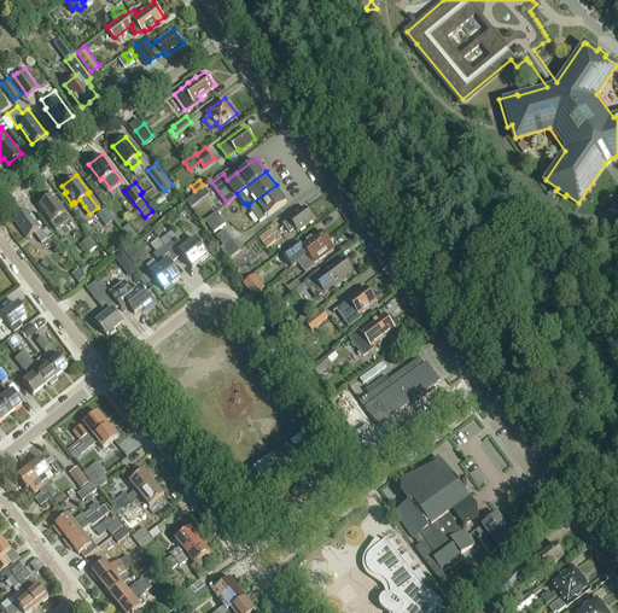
[(260,219),(267,214),(286,199),(277,185),(249,205),(260,219)]
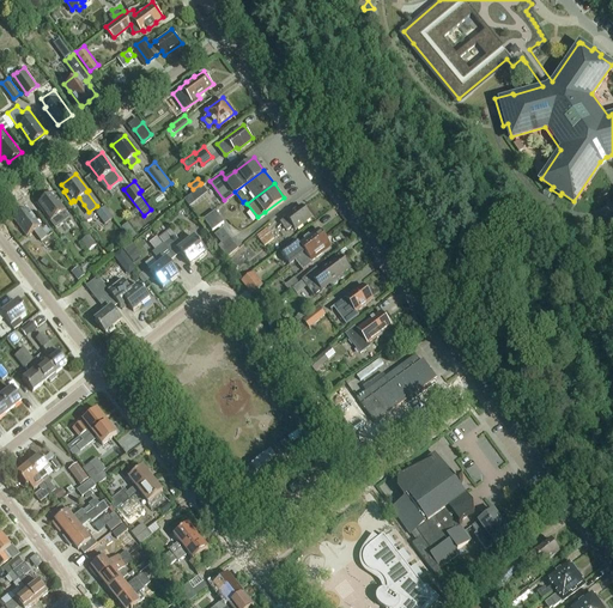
[(70,213),(66,207),(53,190),(38,201),(49,216),(49,217),(54,224),(70,213)]
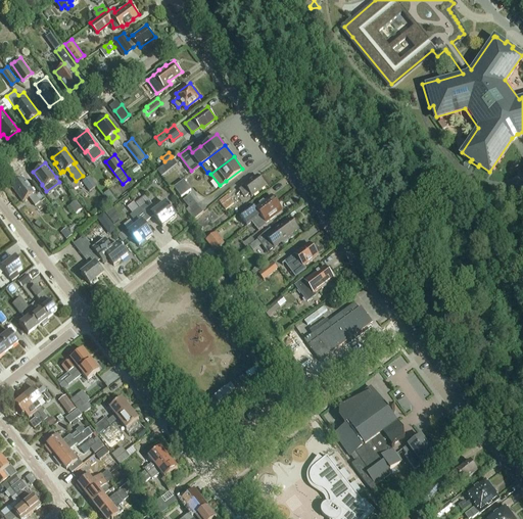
[(163,162),(157,168),(161,173),(168,168),(163,162)]
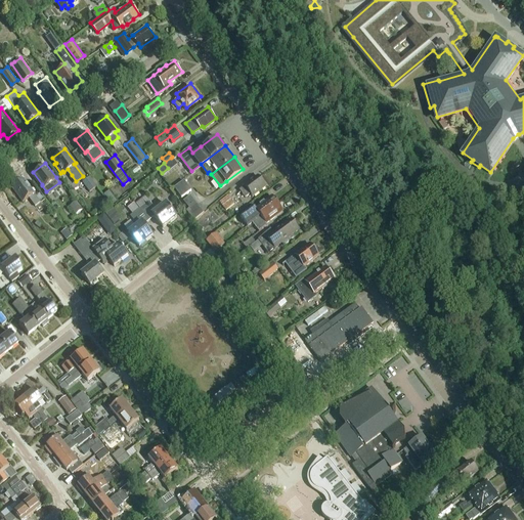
[(252,193),(265,183),(258,173),(238,186),(245,195),(250,190),(252,193)]
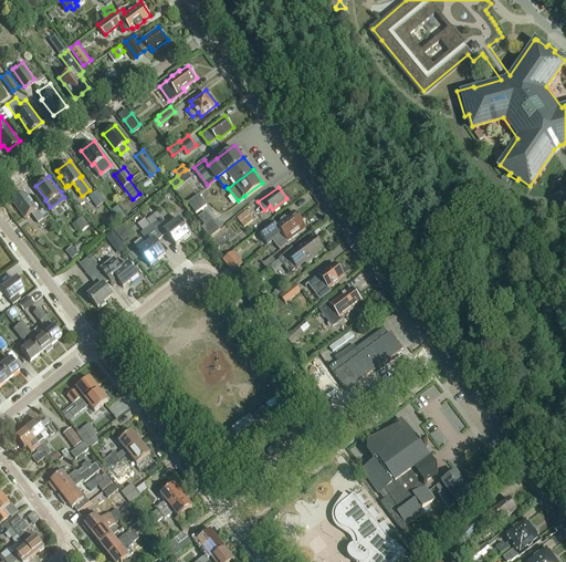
[(96,188),(88,194),(96,205),(105,198),(96,188)]
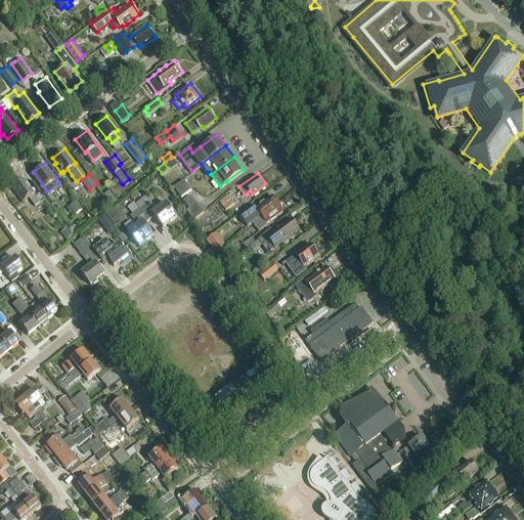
[(36,205),(41,201),(35,191),(25,177),(13,185),(24,200),(30,196),(36,205)]
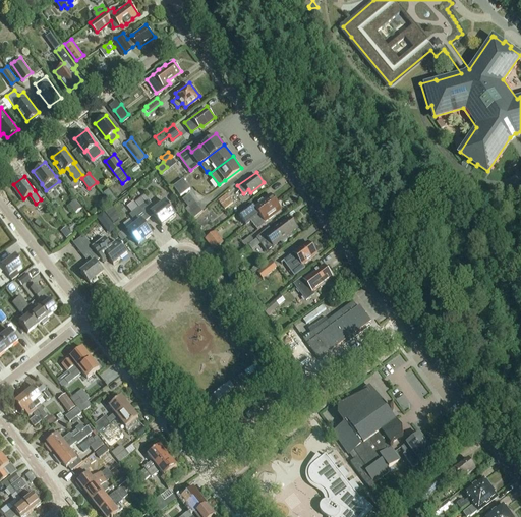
[(180,193),(190,186),(182,176),(173,183),(180,193)]
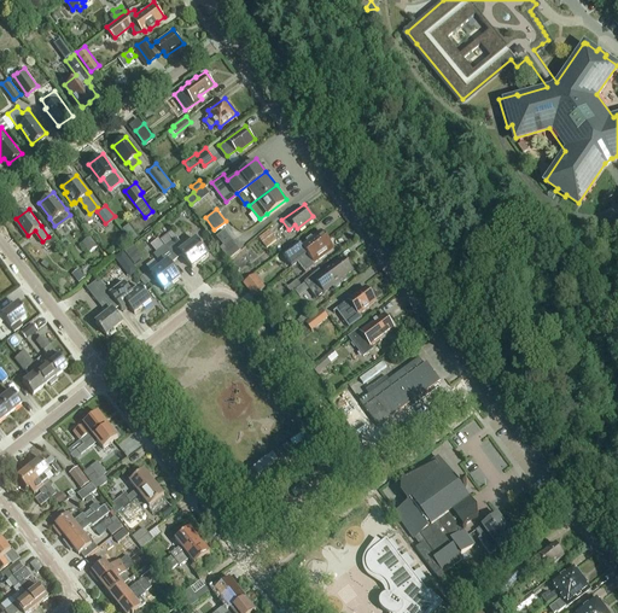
[(613,227),(608,219),(590,229),(595,238),(613,227)]
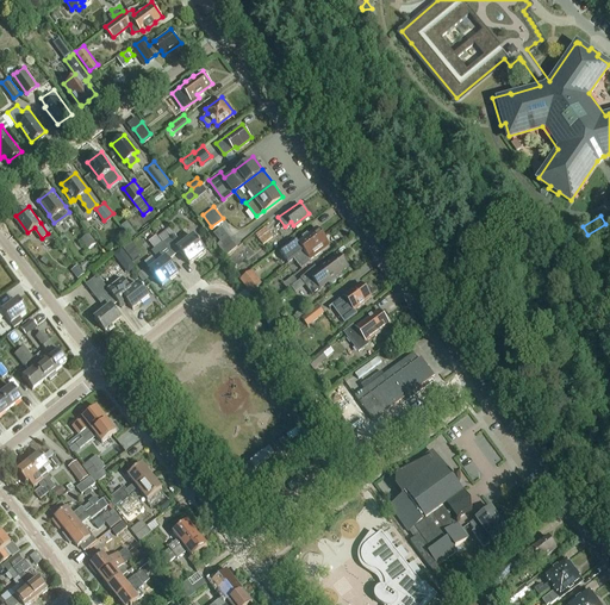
[(130,236),(137,230),(128,218),(120,224),(130,236)]
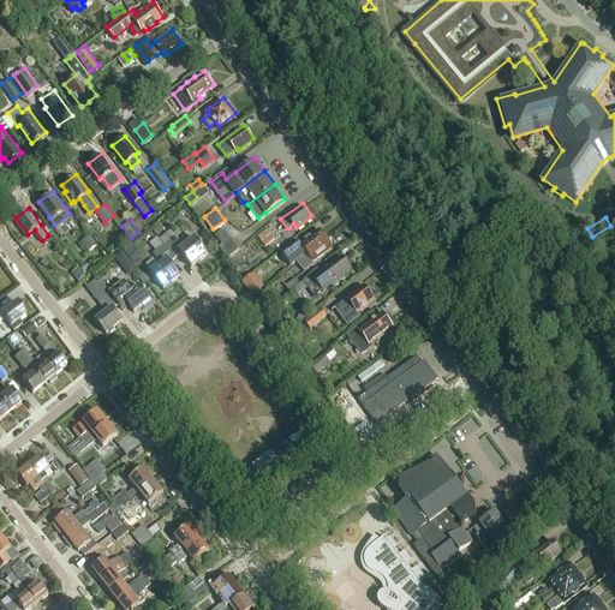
[(268,225),(257,233),(264,243),(275,235),(268,225)]
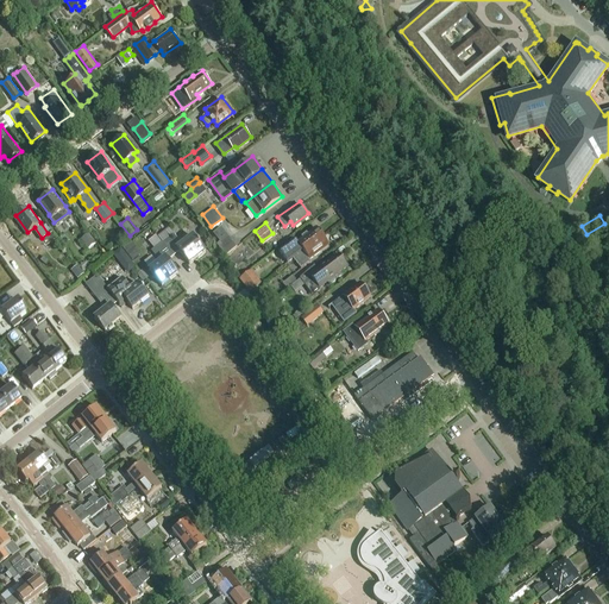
[(225,252),(237,244),(221,225),(214,231),(220,239),(217,241),(225,252)]
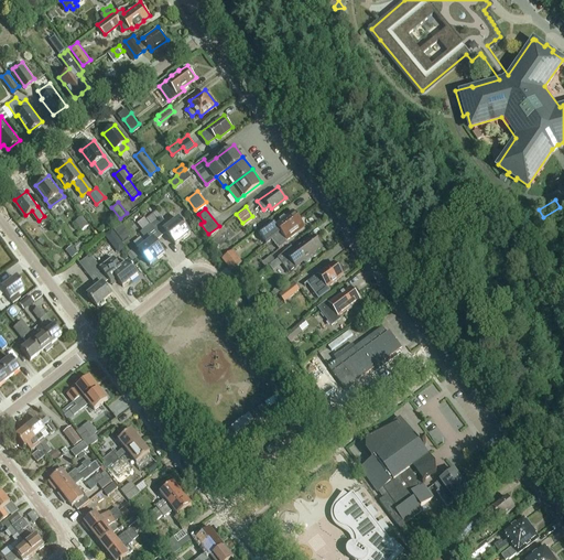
[(271,236),(297,216),(296,215),(299,214),(294,210),(293,211),(292,208),(285,214),(283,214),(264,228),(267,230),(261,235),(266,240),(271,236)]
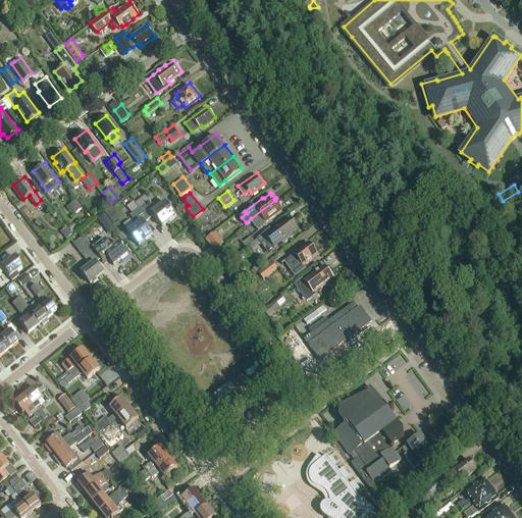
[(148,197),(139,204),(148,216),(153,212),(162,223),(175,213),(164,199),(155,206),(148,197)]
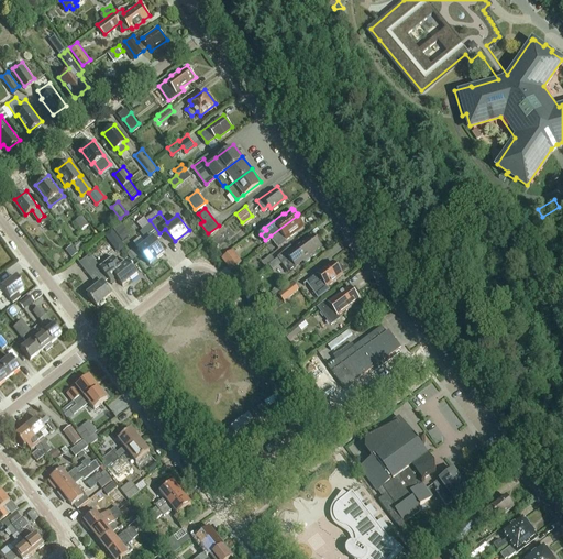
[(74,219),(80,228),(88,222),(81,214),(74,219)]
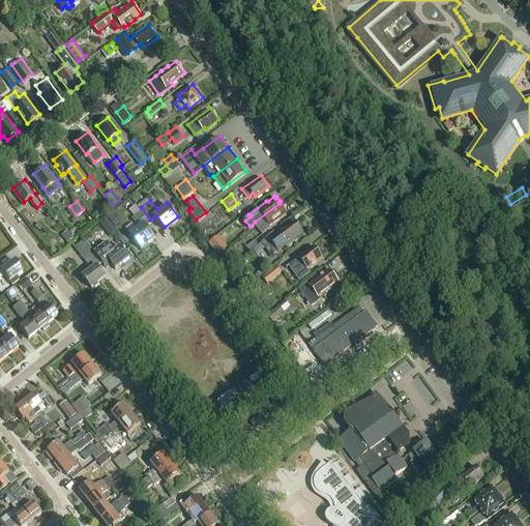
[(255,222),(249,226),(251,227),(256,223),(260,229),(277,215),(278,214),(285,209),(280,203),(255,222)]
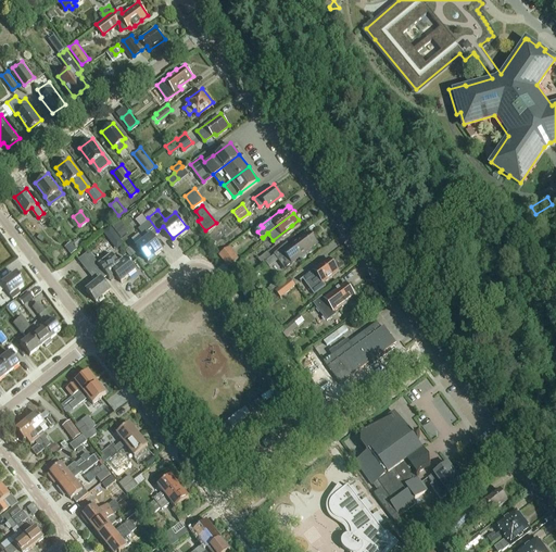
[(128,229),(119,217),(112,224),(121,235),(128,229)]
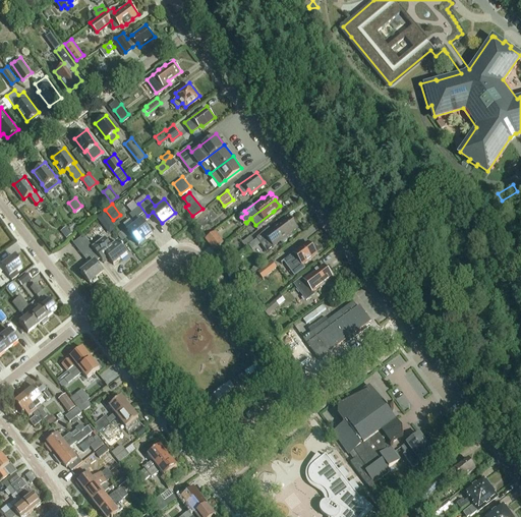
[(148,216),(138,204),(128,212),(135,221),(127,228),(138,242),(152,231),(142,220),(148,216)]
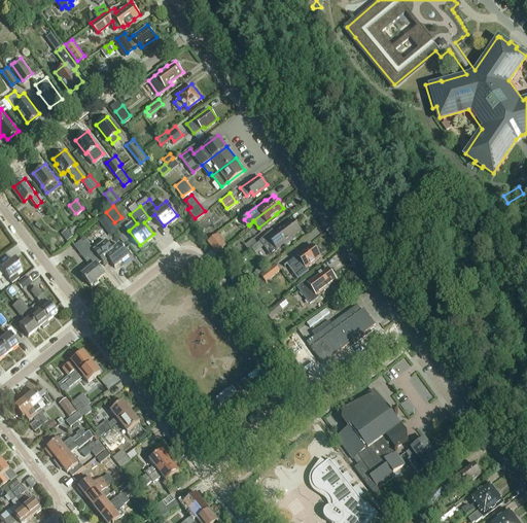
[(292,218),(275,231),(272,227),(259,238),(264,242),(269,250),(280,242),(281,244),(283,244),(288,240),(289,238),(290,237),(289,236),(300,228),(292,218)]
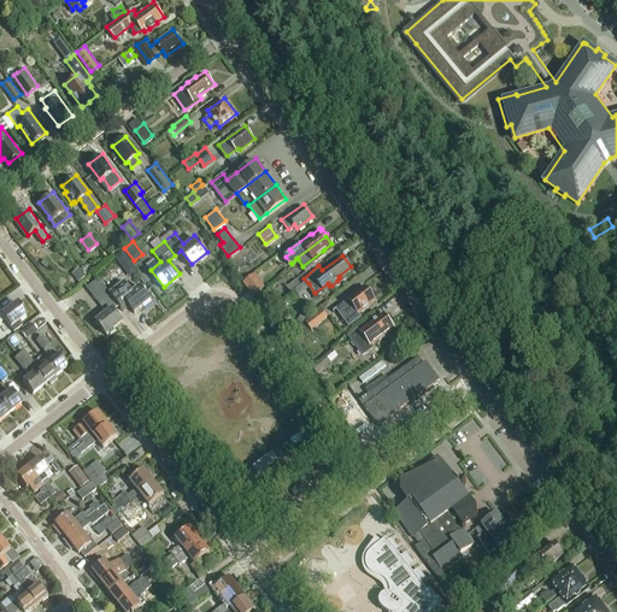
[(78,265),(71,270),(78,278),(84,274),(78,265)]
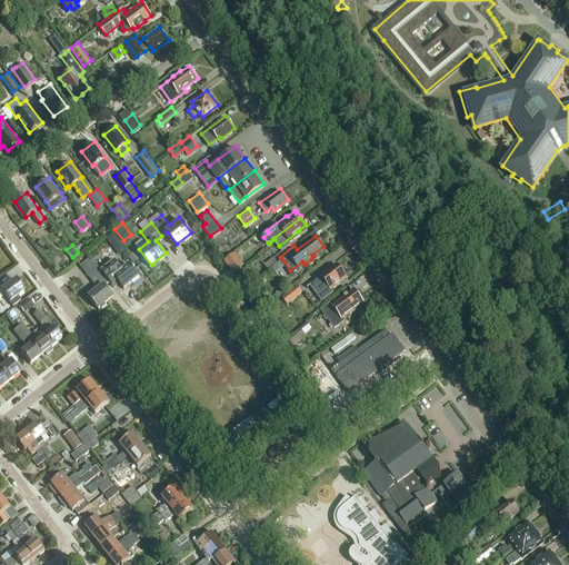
[(245,263),(235,249),(223,258),(232,270),(245,263)]
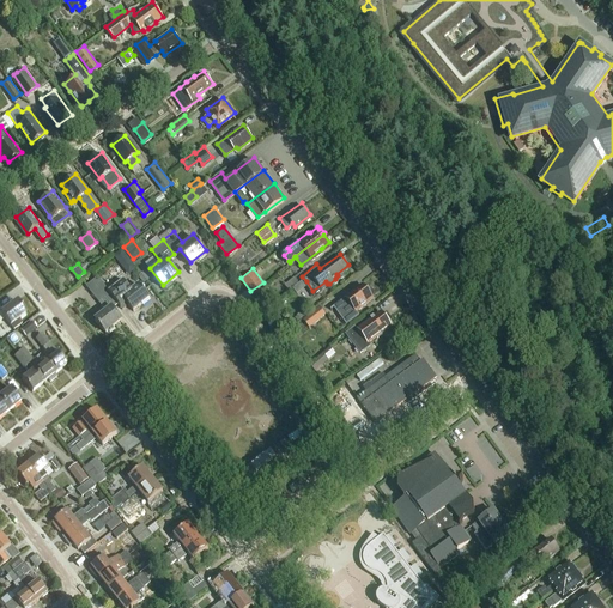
[(111,304),(117,301),(107,287),(97,274),(85,283),(105,308),(95,316),(105,329),(121,317),(111,304)]
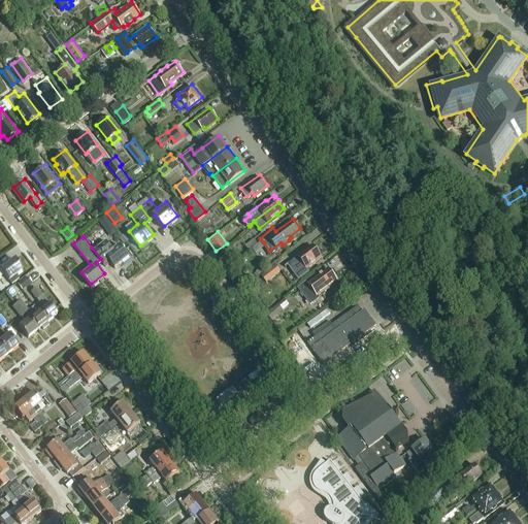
[(253,236),(244,242),(249,248),(257,241),(253,236)]
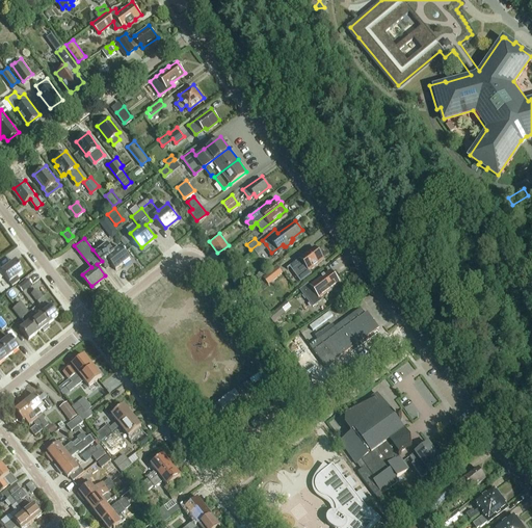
[(120,244),(113,249),(105,239),(92,249),(102,261),(102,260),(106,265),(111,261),(115,267),(129,256),(120,244)]
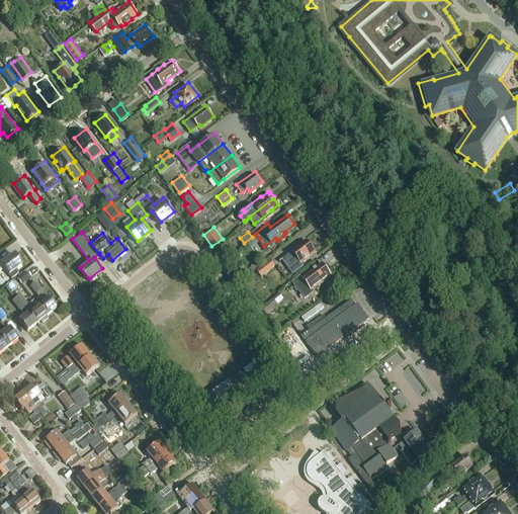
[(306,239),(281,257),(291,271),(301,263),(299,260),(314,250),(306,239)]
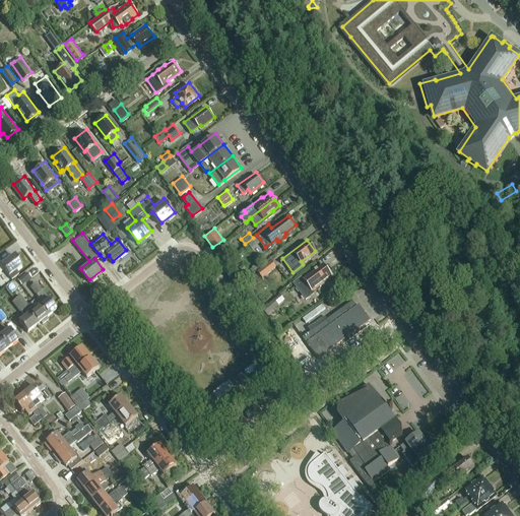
[(0,270),(4,267),(11,277),(18,272),(16,268),(22,263),(14,253),(3,262),(0,258),(0,270)]
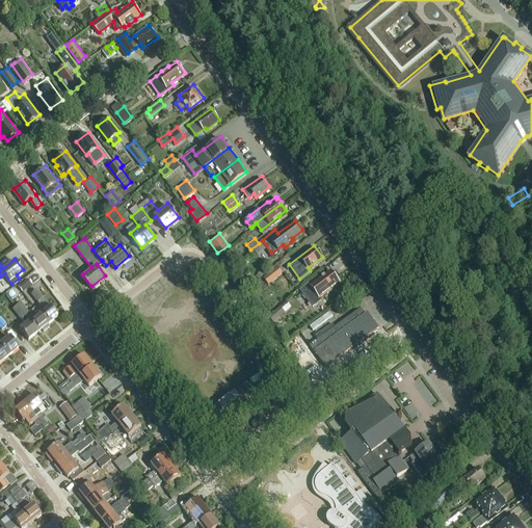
[(283,270),(276,264),(263,274),(268,282),(283,270)]
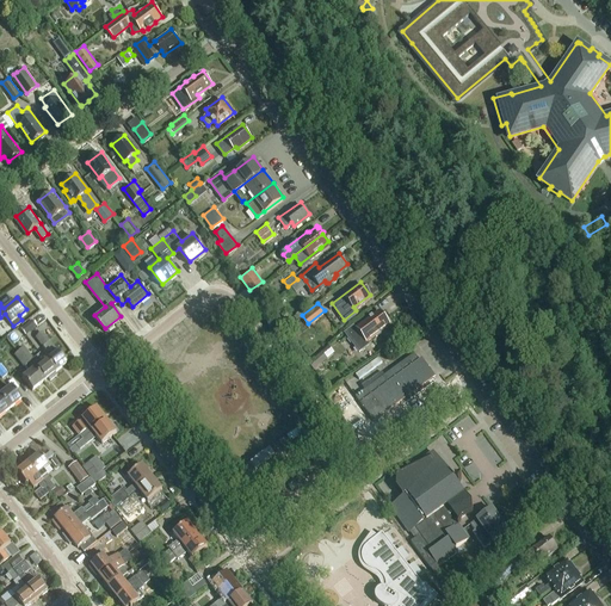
[(304,304),(296,310),(298,315),(308,308),(304,304)]
